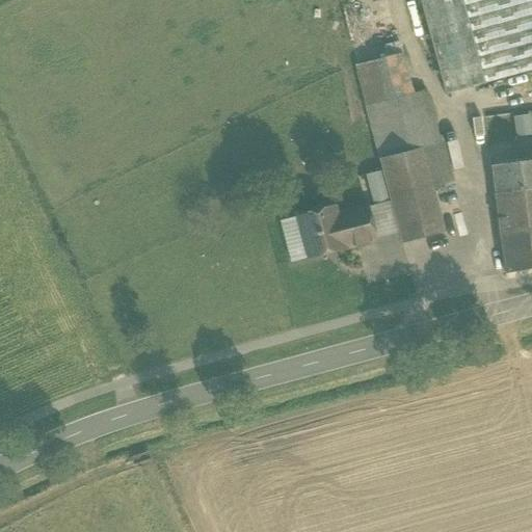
[(531,0),(418,0),(445,96),(531,72),(531,0)]
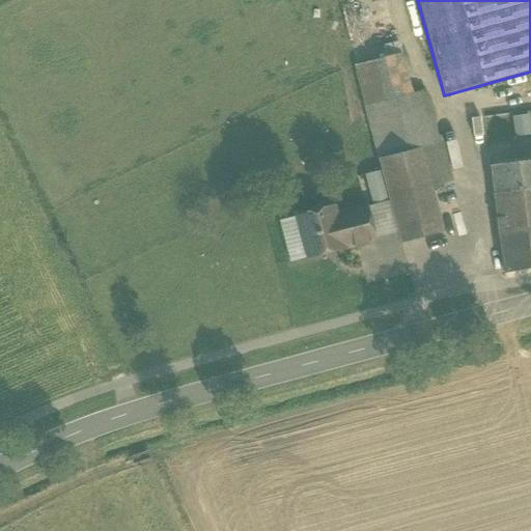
[(400,54),(355,66),(379,159),(404,152),(391,101),(411,95),(400,54)]
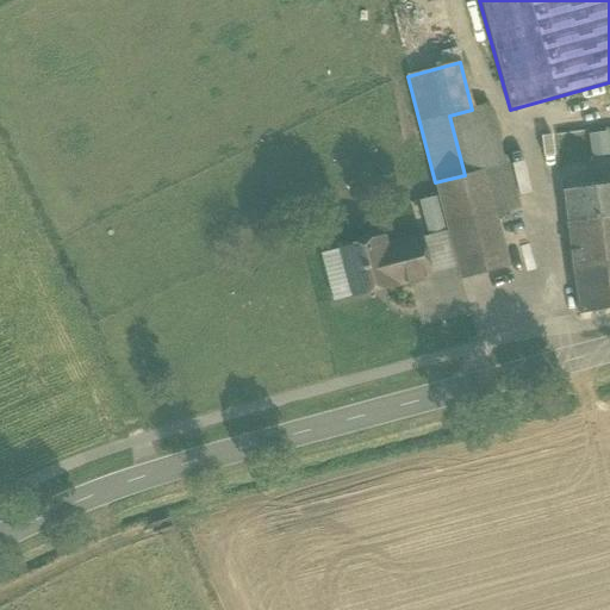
[(472,110),(449,116),(465,175),(483,170),(504,165),(489,105),(472,110)]
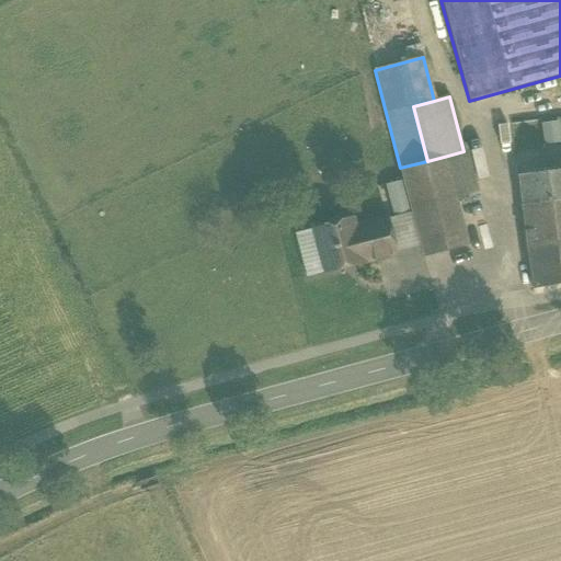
[(512,158),(553,157),(552,144),(541,145),(540,121),(511,122),(512,158)]
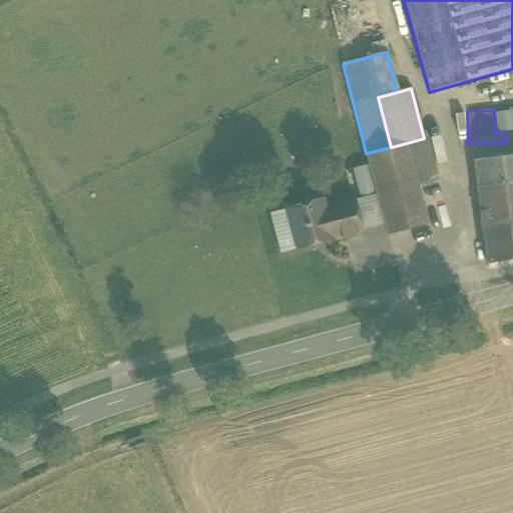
[(497,130),(512,129),(511,110),(496,110),(497,130)]
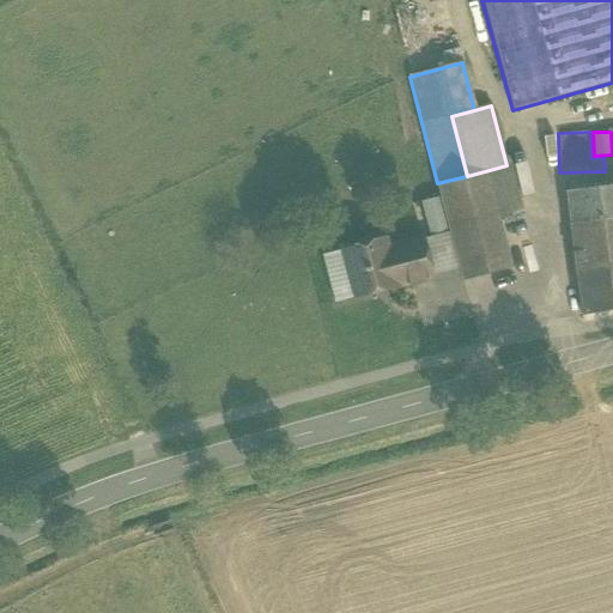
[(507,165),(485,171),(498,220),(521,214),(509,165),(507,165)]
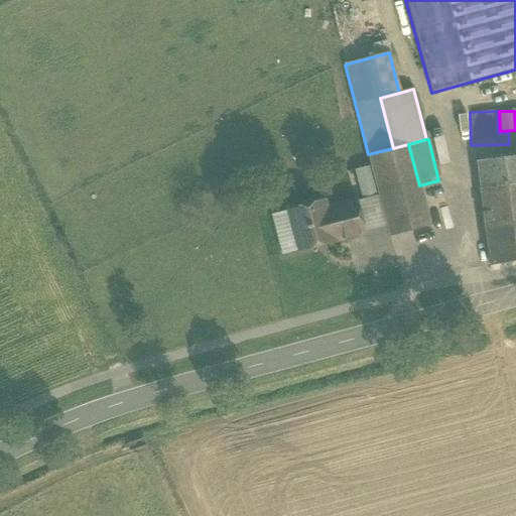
[(393,148),(368,154),(389,237),(430,226),(419,185),(408,144),(393,148)]
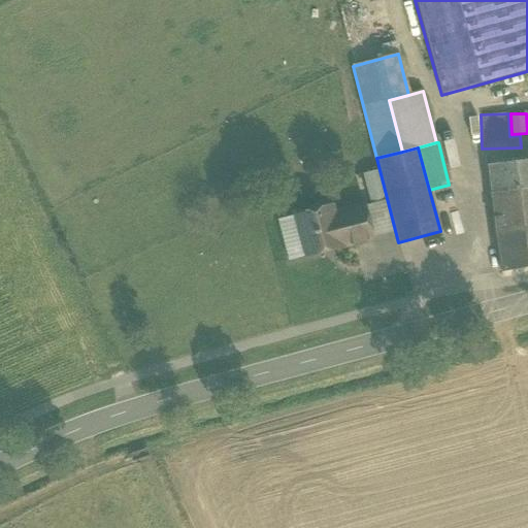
[(527,160),(487,166),(491,194),(527,189),(527,160)]
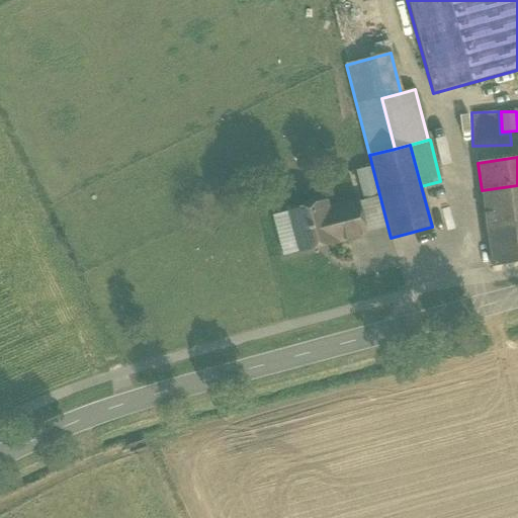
[(517,185),(482,190),(492,267),(517,262),(517,185)]
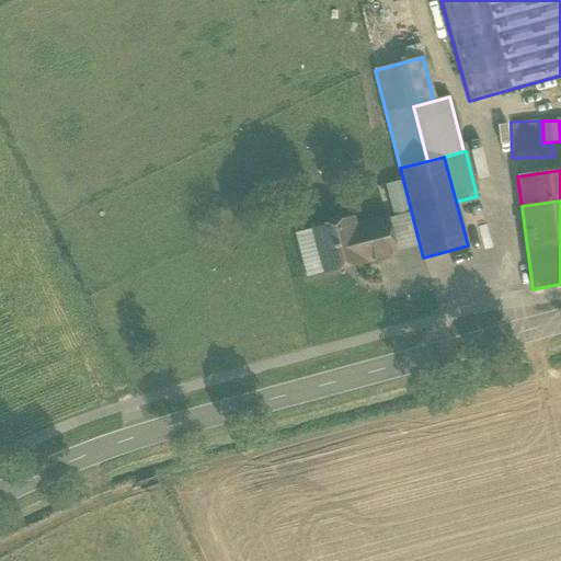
[(352,219),(313,229),(324,273),(363,263),(363,262),(379,258),(374,238),(389,233),(386,220),(354,228),(352,219)]
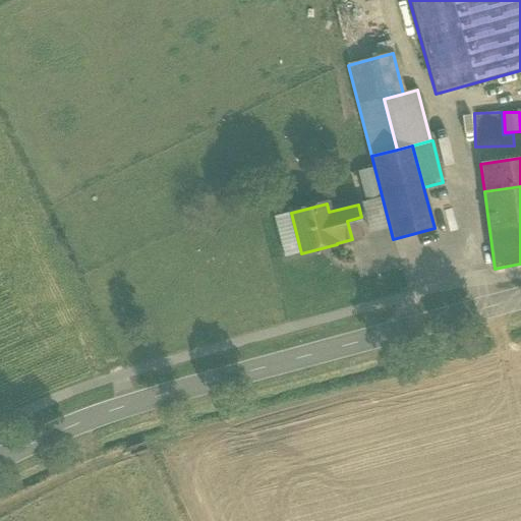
[(361,217),(347,221),(352,239),(366,236),(361,217)]
